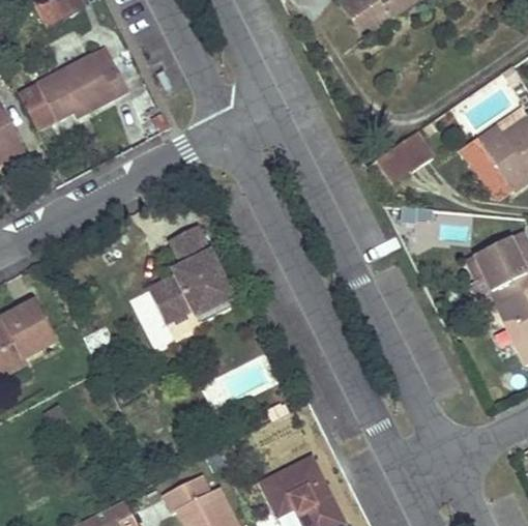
[(35,0),(48,24),(62,17),(53,0),(35,0)]
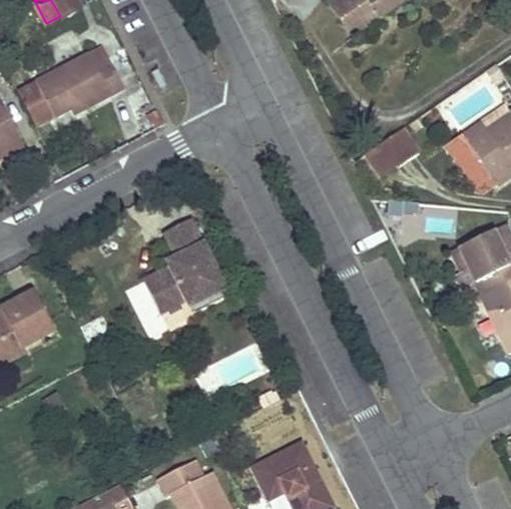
[(51,0),(60,16),(79,6),(75,0),(51,0)]
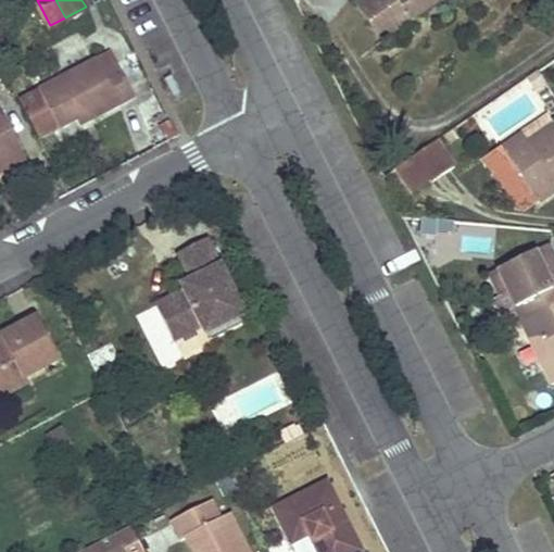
[(359,0),(385,37),(411,19),(399,0),(359,0)]
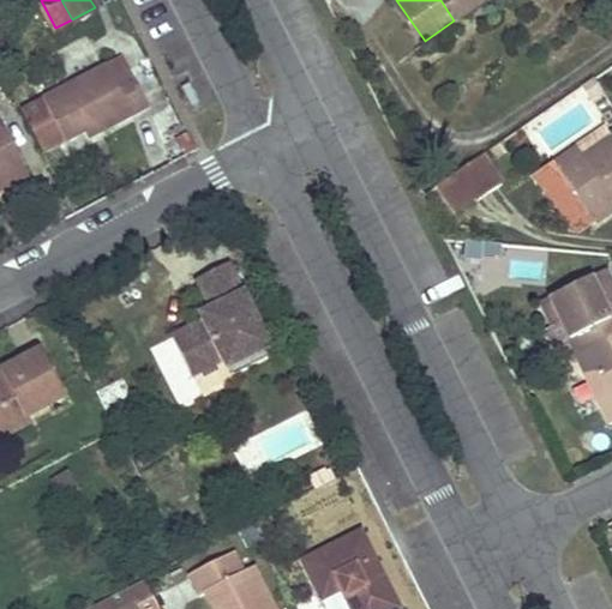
[(484,0),(441,0),(454,20),(484,0)]
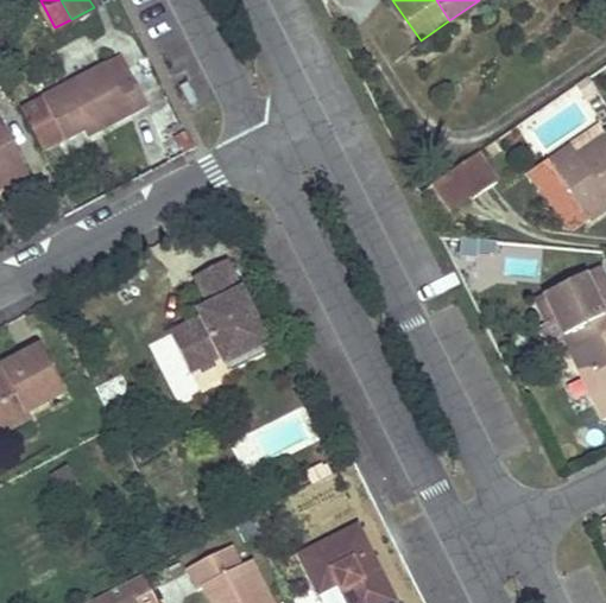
[(122,56),(21,106),(43,147),(83,125),(98,118),(101,126),(145,103),(122,56)]
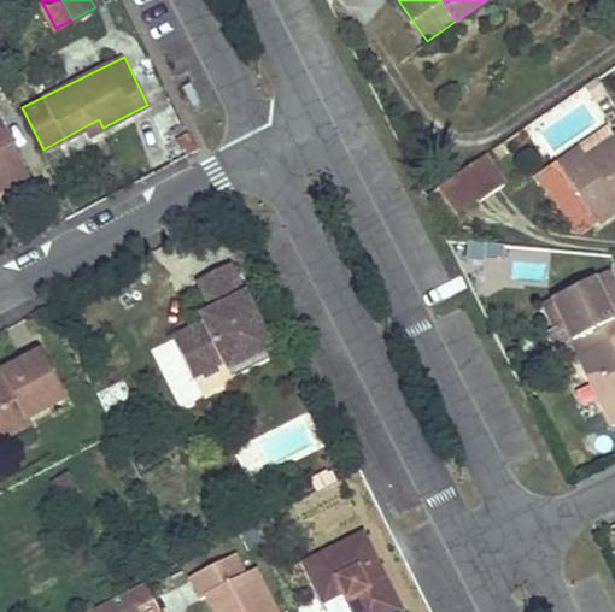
[(609,92),(597,75),(585,83),(597,100),(609,92)]
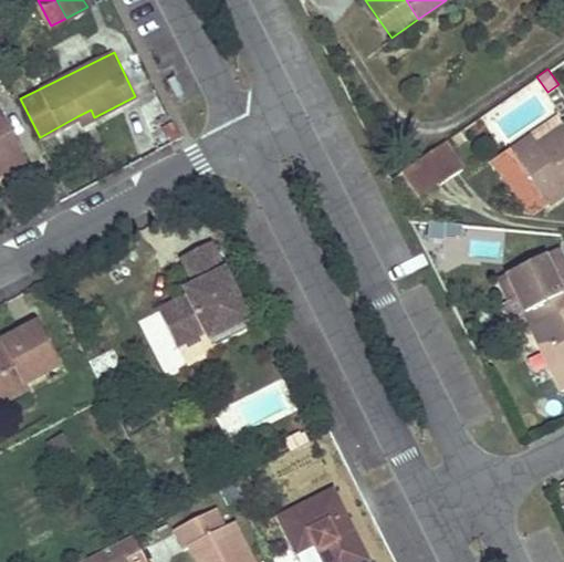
[(0,174),(28,159),(0,107),(0,174)]
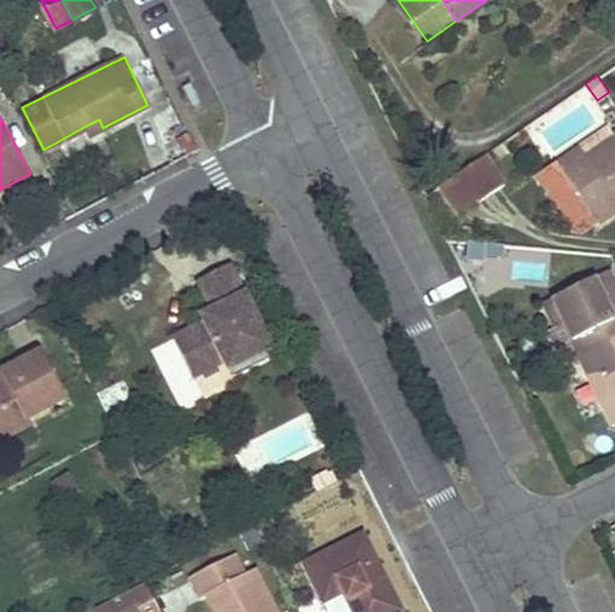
[(88,135),(103,128),(99,119),(85,127),(88,135)]
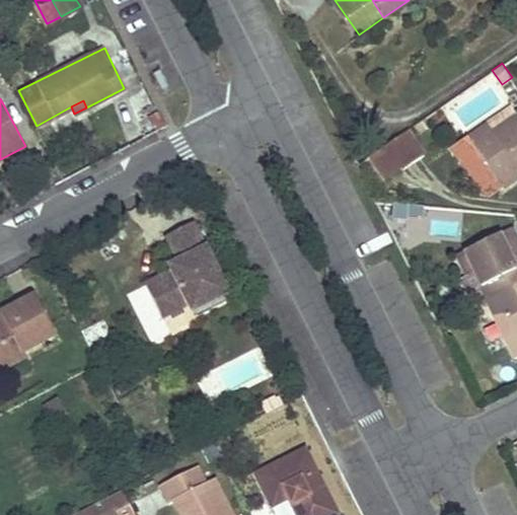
[(516,113),(511,104),(487,122),(492,129),(516,113)]
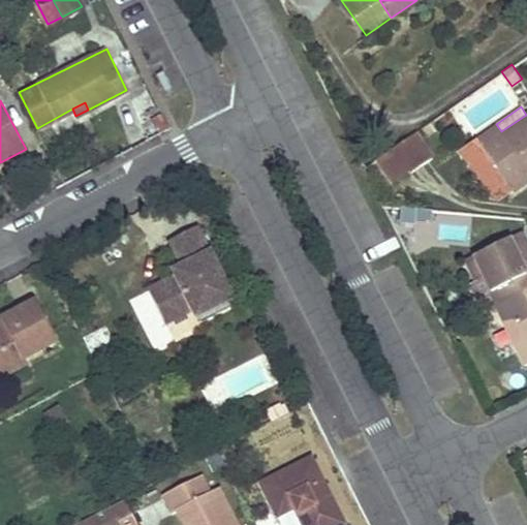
[(496,124),(460,148),(485,185),(497,194),(510,186),(513,189),(526,179),(526,115),(501,131),(496,124)]
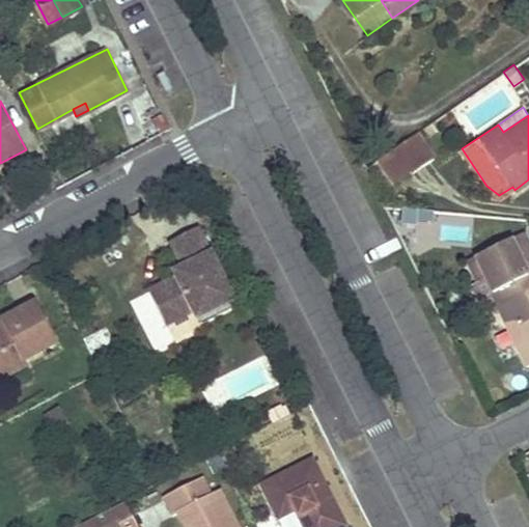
[(417,131),(391,149),(408,173),(434,156),(417,131)]
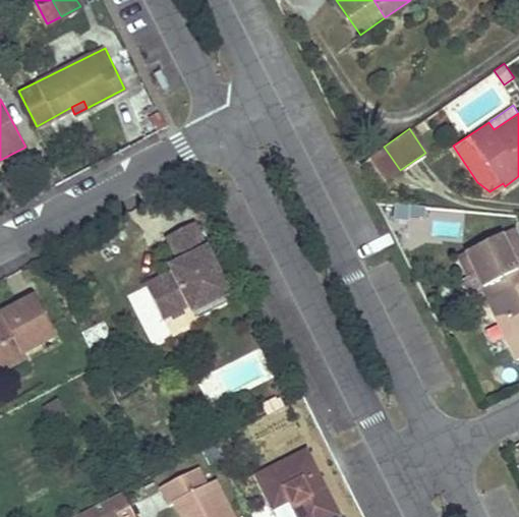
[(371,155),(388,179),(400,170),(384,147),(371,155)]
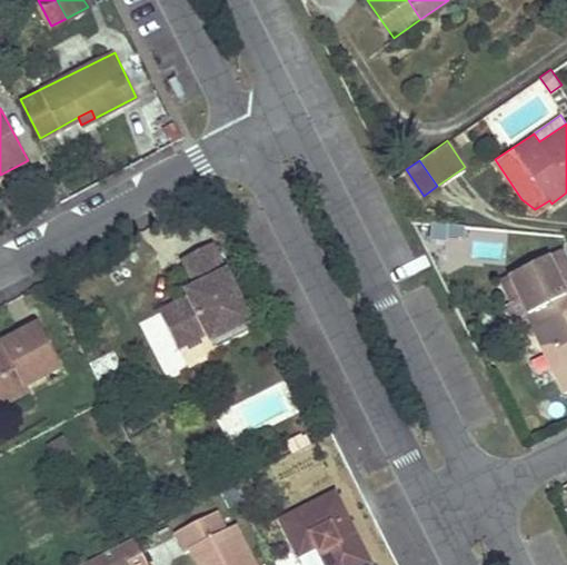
[(458,238),(460,222),(427,219),(426,235),(458,238)]
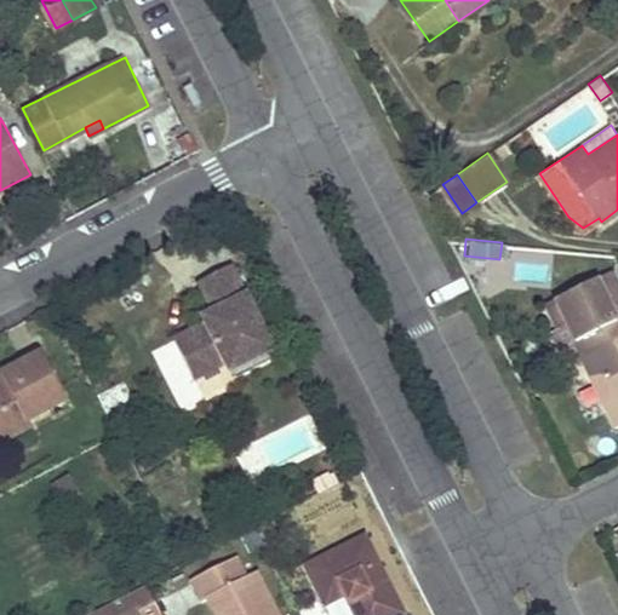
[(229,369),(273,348),(230,263),(199,279),(213,309),(216,315),(206,321),(173,337),(193,375),(224,360),(229,369)]
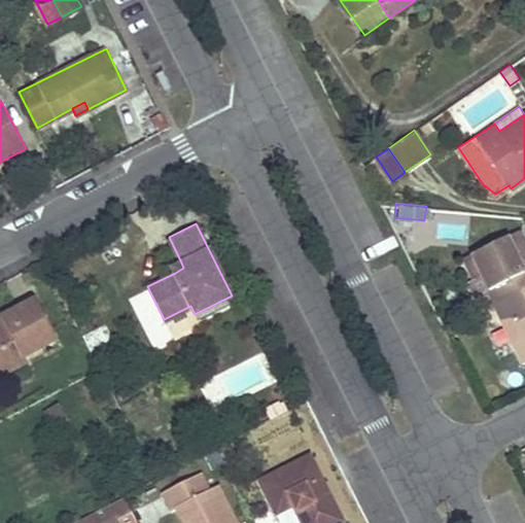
[(524,238),(520,228),(463,256),(474,277),(480,274),(494,303),(524,286),(524,238)]
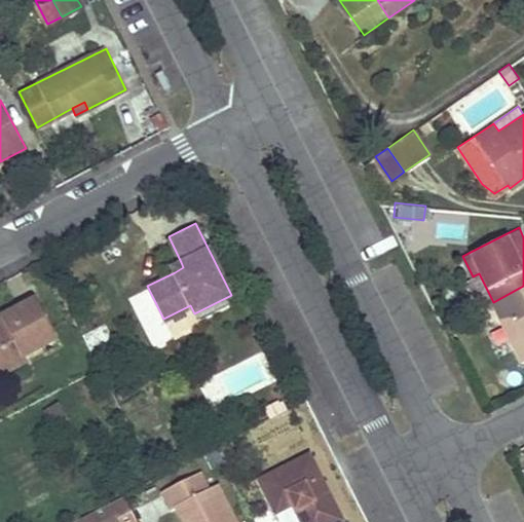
[(181,262),(172,266),(175,272),(183,267),(181,262)]
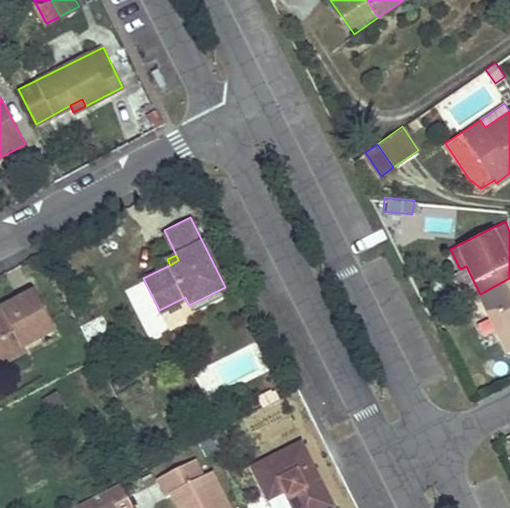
[(466,266),(460,269),(453,273),(461,288),(467,300),(480,294),(466,266)]
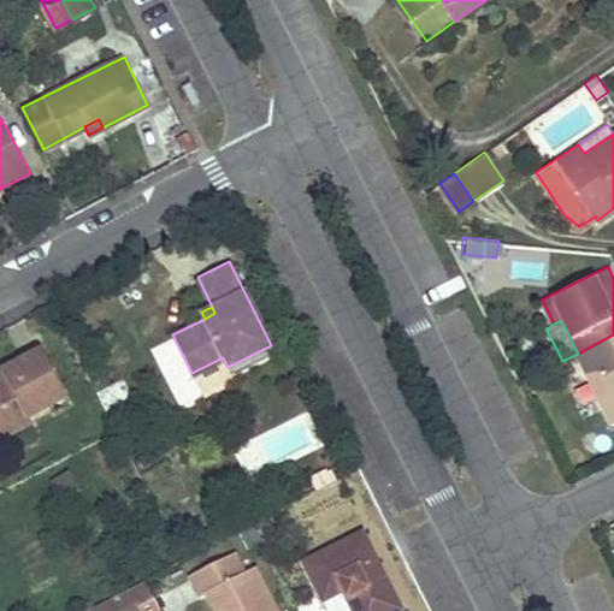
[(555,346),(545,328),(527,337),(537,356),(555,346)]
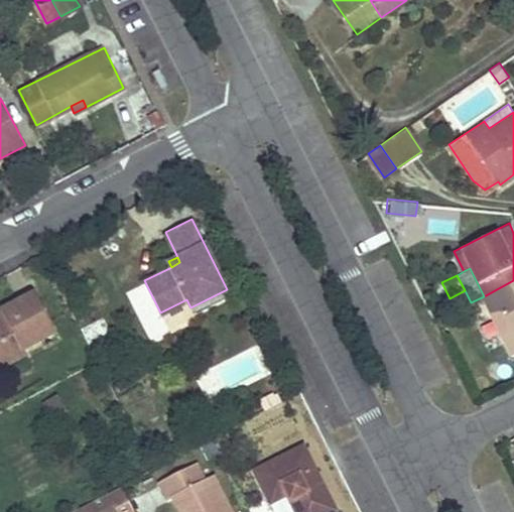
[(513,280),(484,296),(512,354),(513,352),(513,280)]
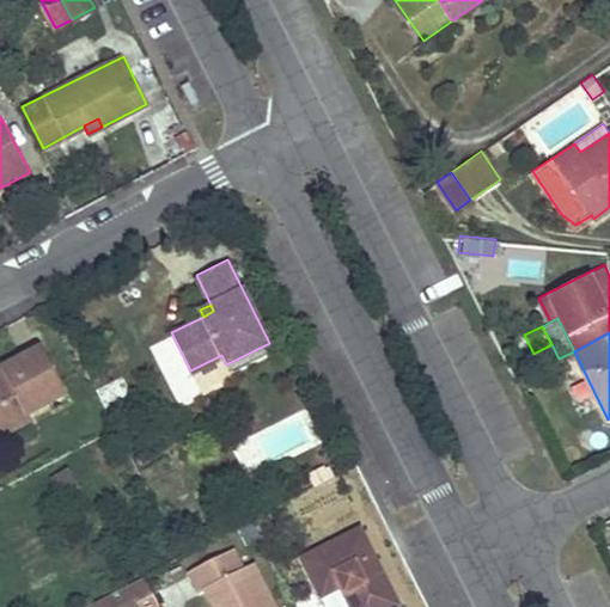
[(269,343),(226,365),(230,373),(274,350),(269,343)]
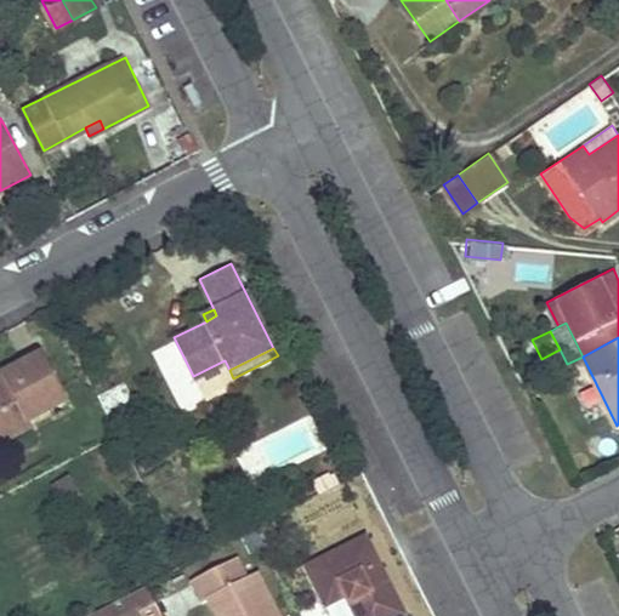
[(41,352),(1,372),(6,381),(0,386),(0,432),(5,440),(32,426),(28,420),(67,399),(41,352)]
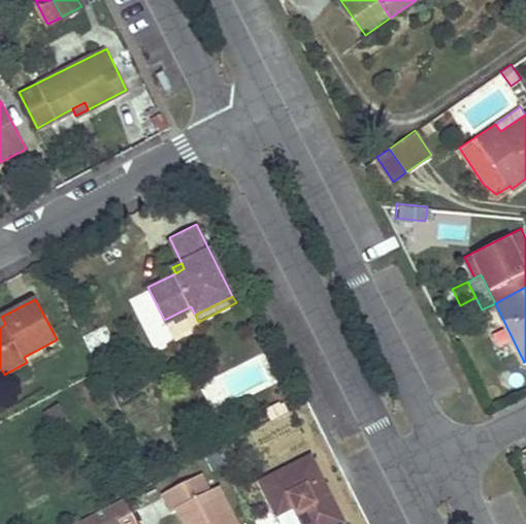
[(61,403),(43,411),(50,425),(67,417),(61,403)]
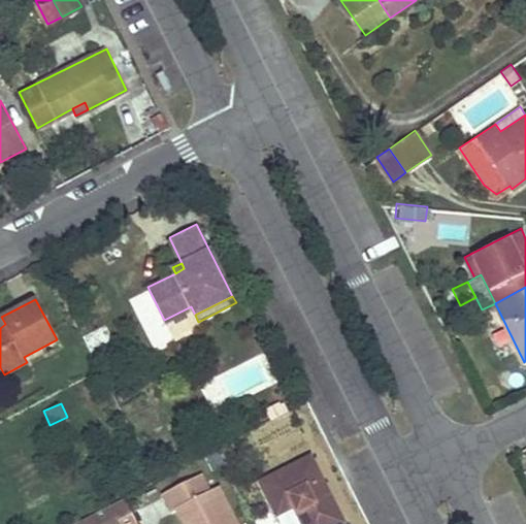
[(331,523),(342,519),(310,456),(260,482),(276,513),(294,503),(298,501),(301,508),(298,510),(304,523),(331,523)]
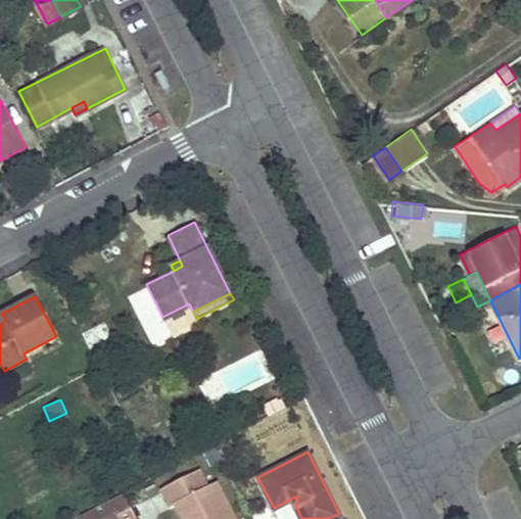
[(200,467),(161,486),(171,504),(174,502),(183,518),(236,518),(216,479),(208,483),(200,467)]
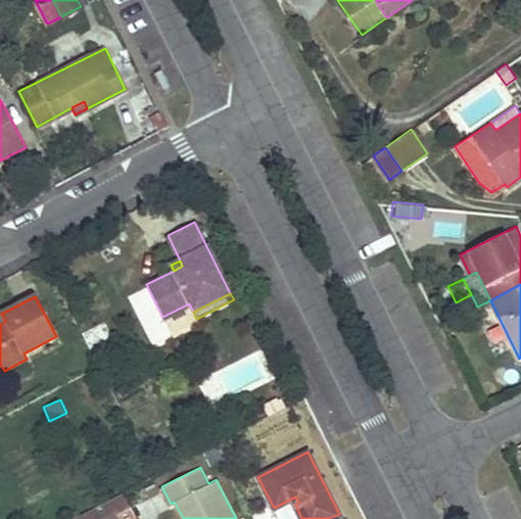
[(119,518),(108,498),(65,518),(119,518)]
